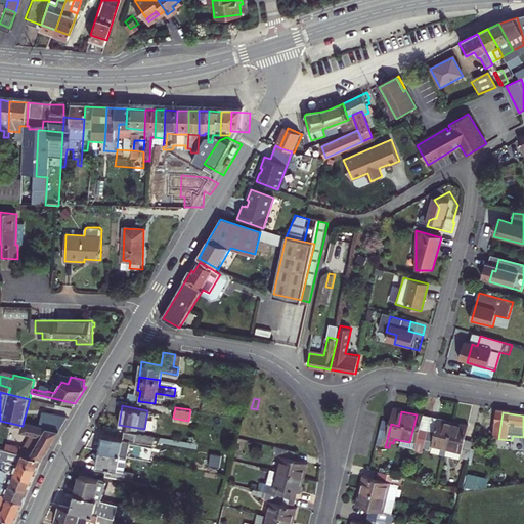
[(431,419),(417,415),(409,442),(408,449),(430,454),(435,434),(427,433),(431,419)]
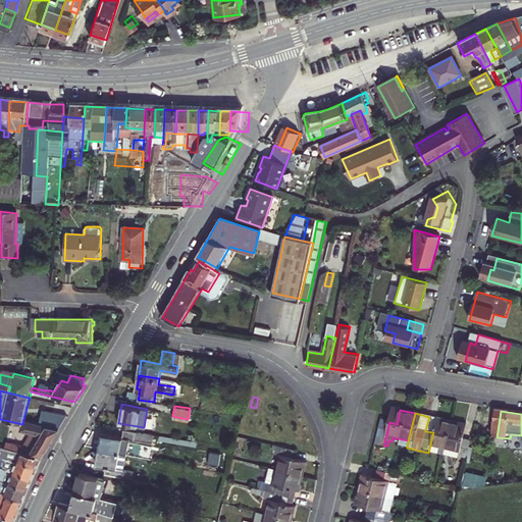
[(436,419),(429,417),(425,431),(433,432),(436,419)]
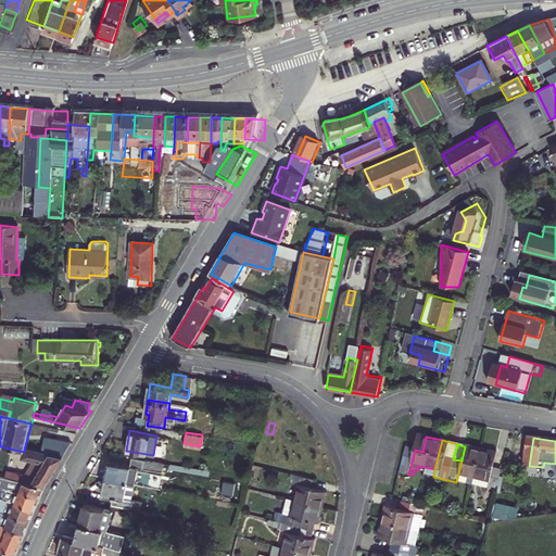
[(24,452),(22,458),(25,459),(33,462),(36,450),(25,446),(24,452)]
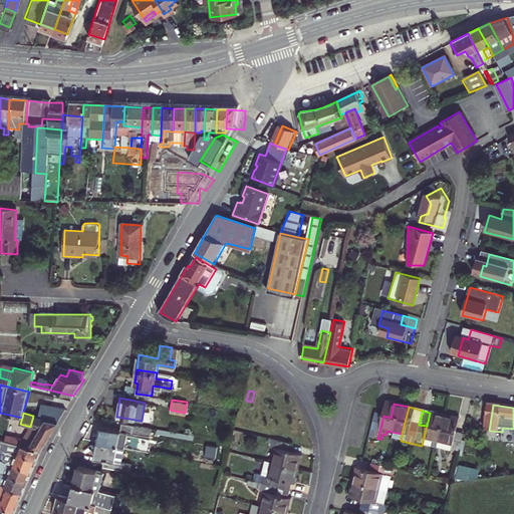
[(436,414),(430,413),(427,426),(433,428),(436,414)]
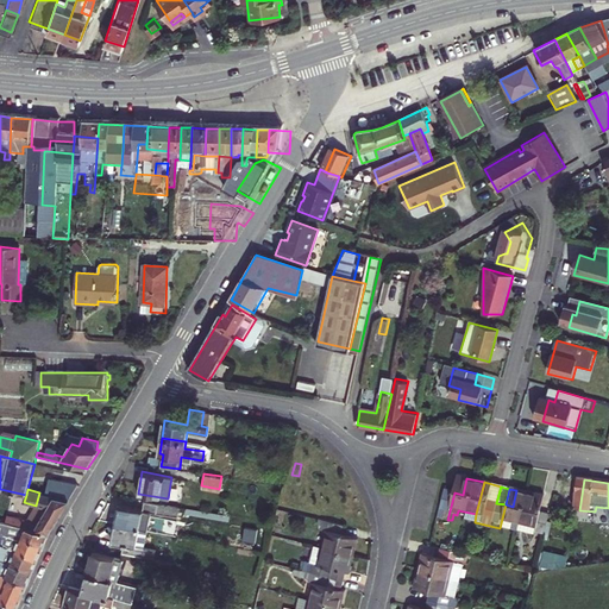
[(513,507),(506,504),(500,528),(525,535),(525,534),(527,526),(534,495),(516,490),(513,507)]
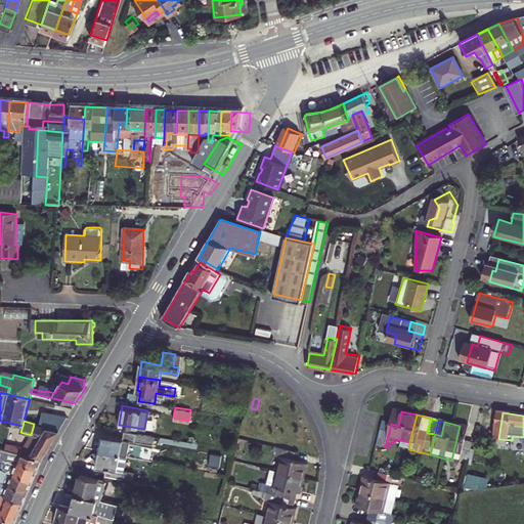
[(59,430),(34,424),(31,435),(33,435),(30,440),(36,444),(41,437),(53,440),(59,430)]
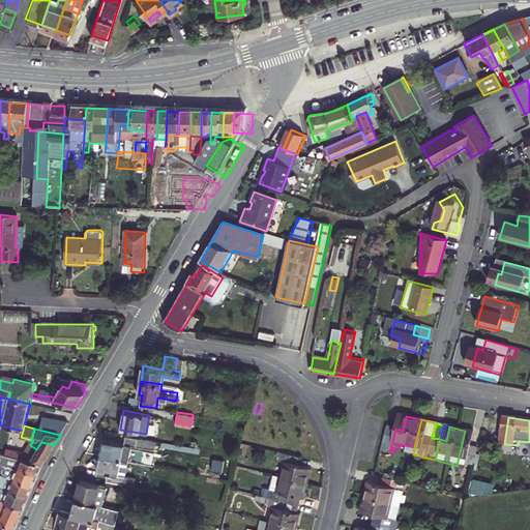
[(479,434),(465,431),(459,458),(472,462),(471,466),(479,468),(483,450),(475,448),(479,434)]
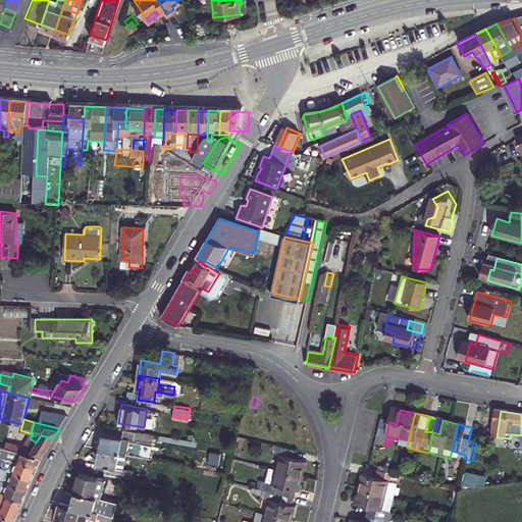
[(154,432),(123,428),(122,438),(129,439),(133,440),(134,436),(152,440),(154,432)]
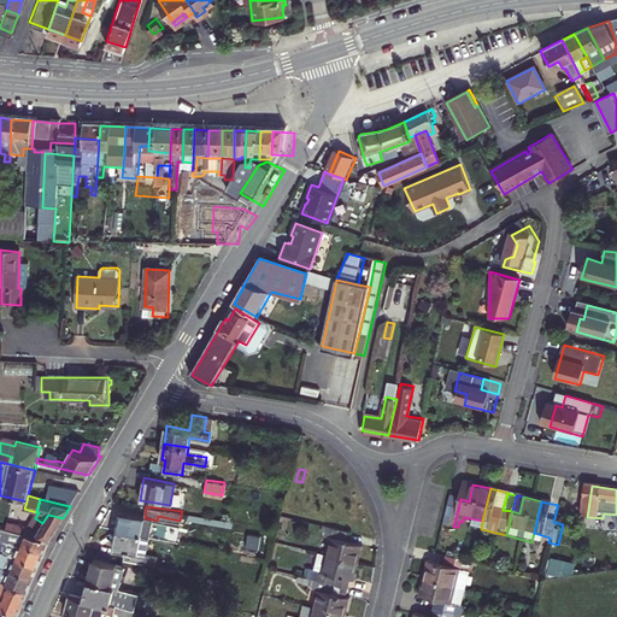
[(22,509),(17,517),(23,519),(28,510),(24,509),(22,509)]
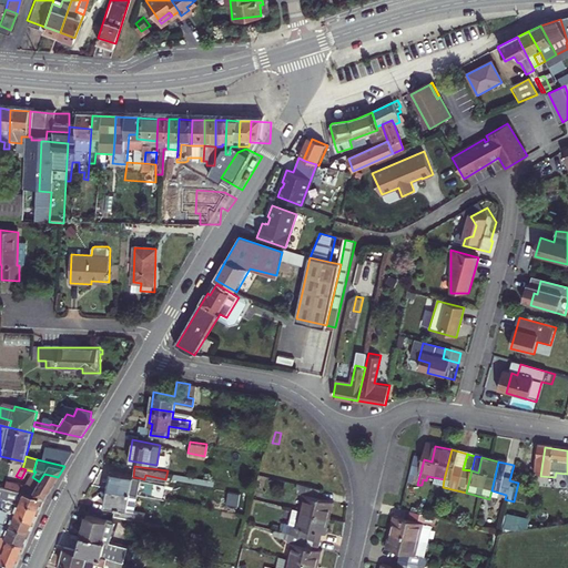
[(133,477),(111,473),(108,487),(130,492),(133,477)]
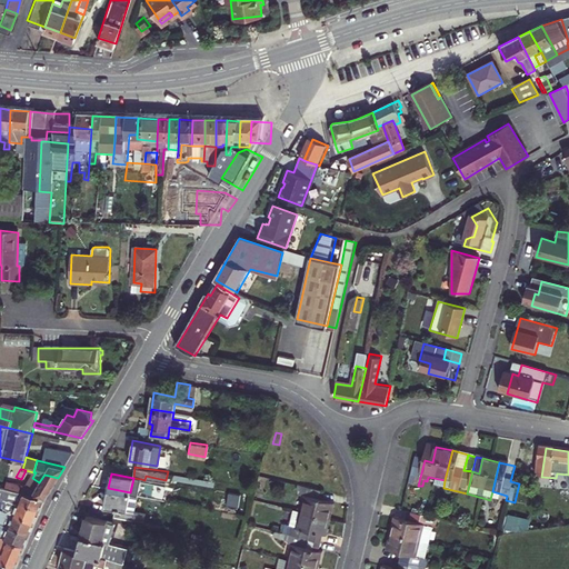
[(45,501),(58,478),(45,475),(39,482),(32,478),(21,479),(16,477),(12,483),(10,490),(45,501)]
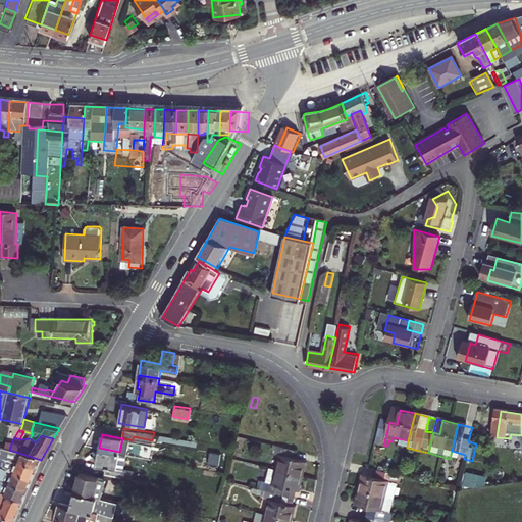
[(129,439),(122,438),(119,452),(126,453),(129,439)]
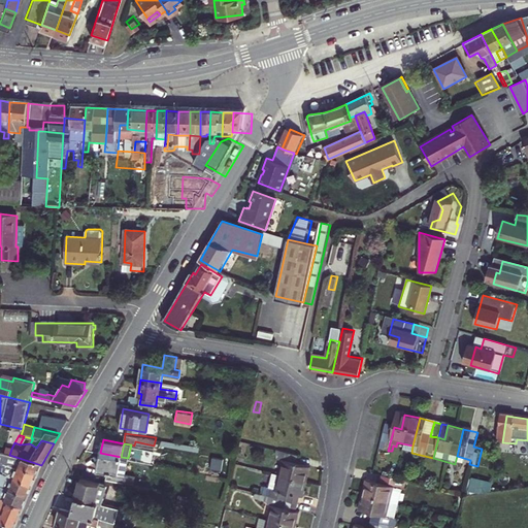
[(0,446),(0,452),(9,455),(11,449),(0,446)]
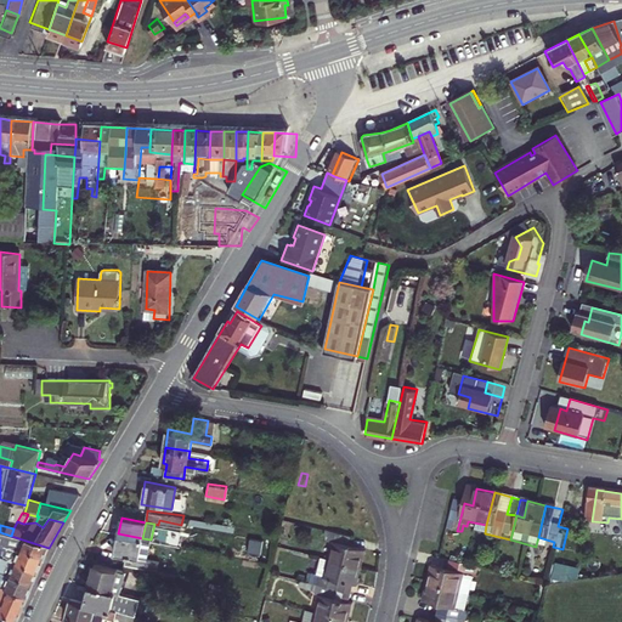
[(0,532),(0,542),(0,543),(1,541),(9,542),(6,548),(11,549),(44,560),(49,548),(11,536),(0,532)]
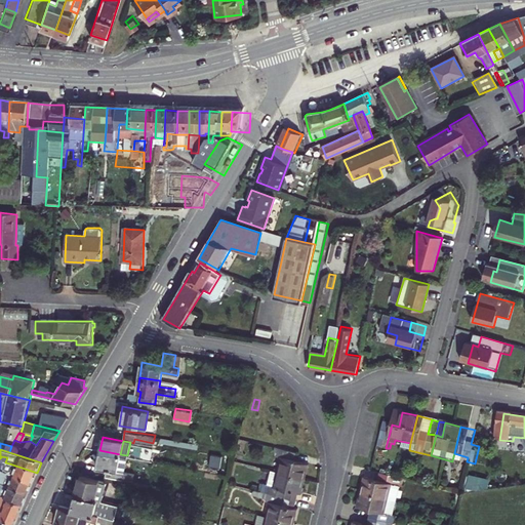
[(120,454),(99,450),(96,466),(107,468),(106,474),(132,479),(133,472),(125,470),(124,471),(117,470),(120,454)]
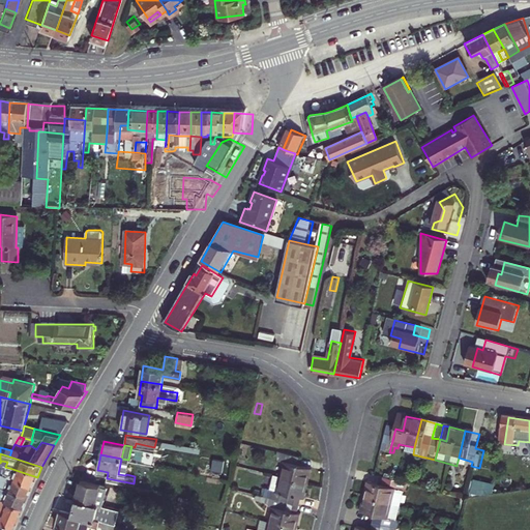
[(310,461),(288,457),(287,461),(290,462),(289,464),(294,465),(290,479),(318,486),(321,470),(319,470),(307,467),(310,461)]
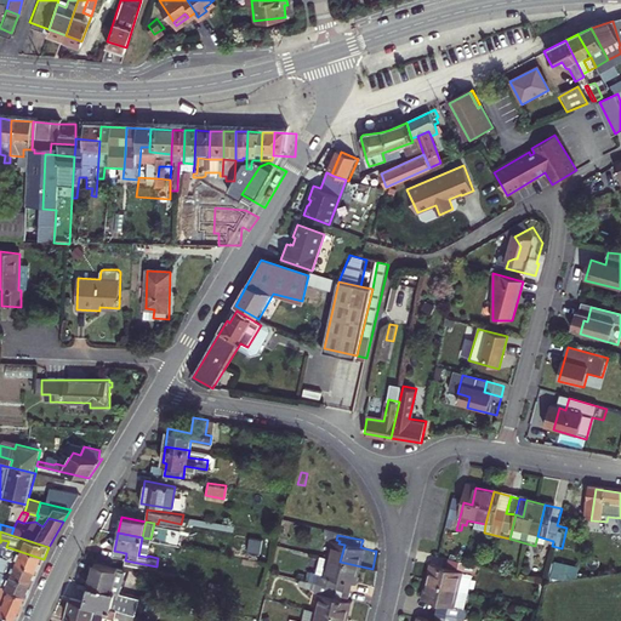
[(537,536),(535,545),(552,550),(552,546),(553,541),(537,536)]
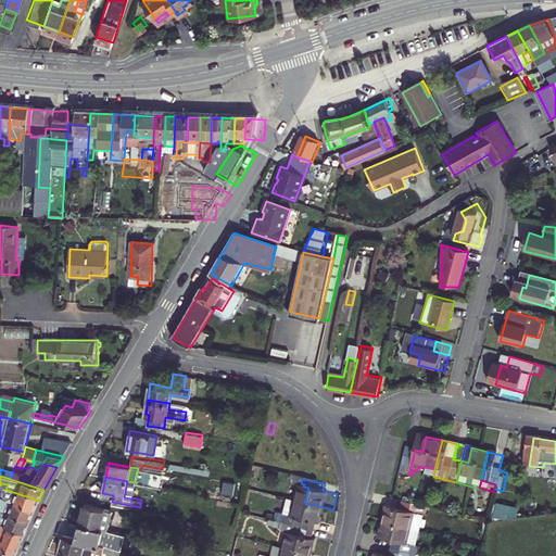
[(133,497),(135,482),(127,481),(124,497),(131,498),(133,497)]
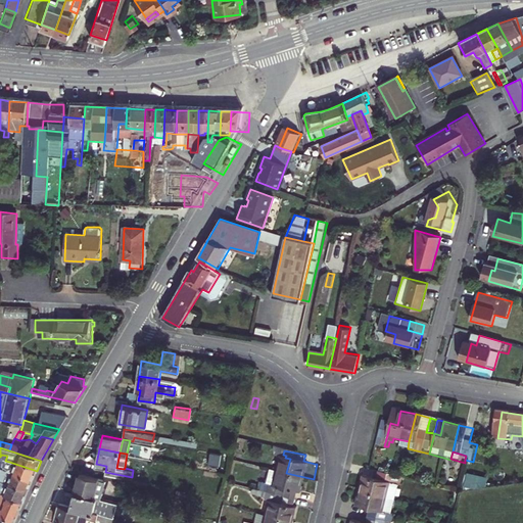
[(317,458),(305,455),(303,461),(315,464),(317,458)]
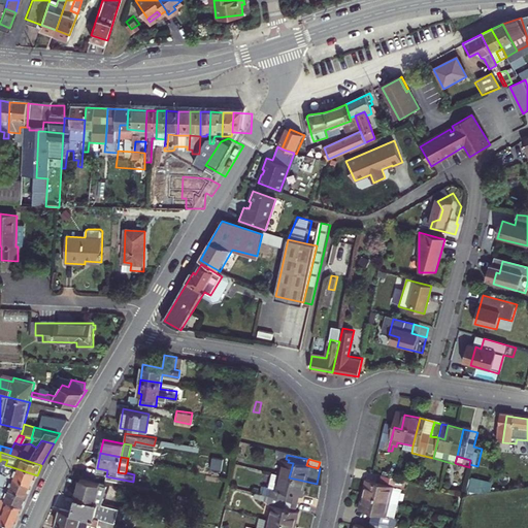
[(0,474),(32,485),(37,475),(9,466),(7,472),(0,470),(0,474)]
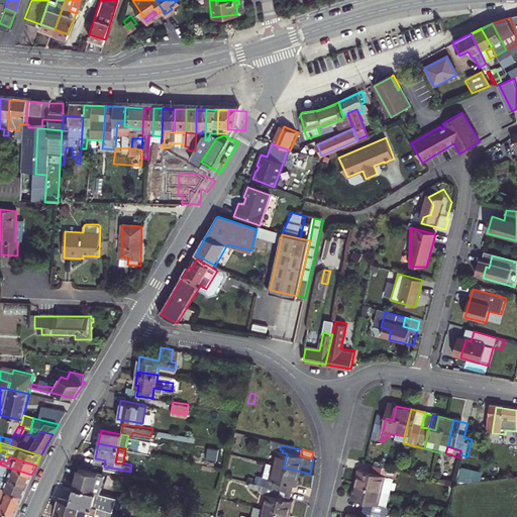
[(27,486),(31,475),(0,464),(0,475),(2,476),(26,485),(27,486)]
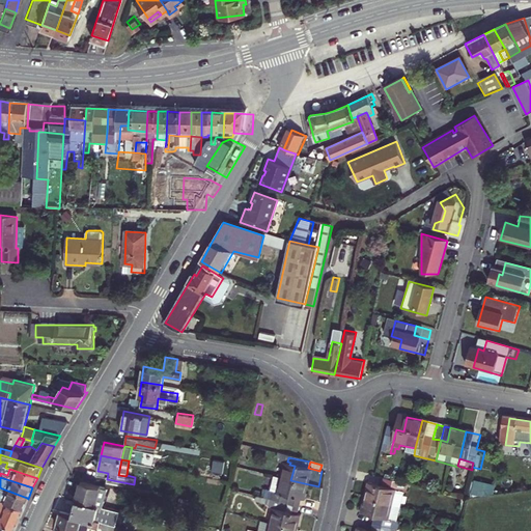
[(314,501),(318,486),(290,480),(280,478),(275,500),(299,506),(301,498),(312,501),(314,501)]
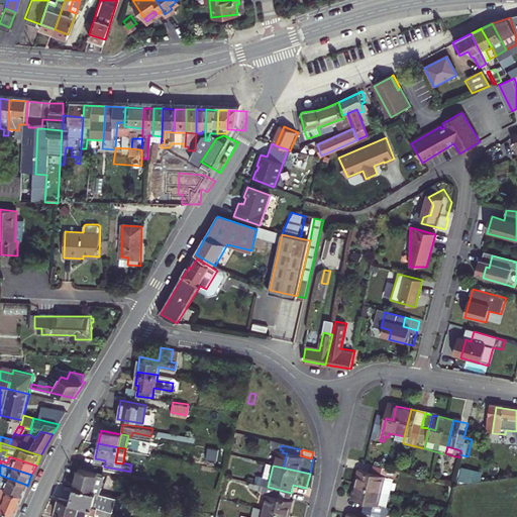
[(482,482),(483,469),(462,467),(460,479),(482,482)]
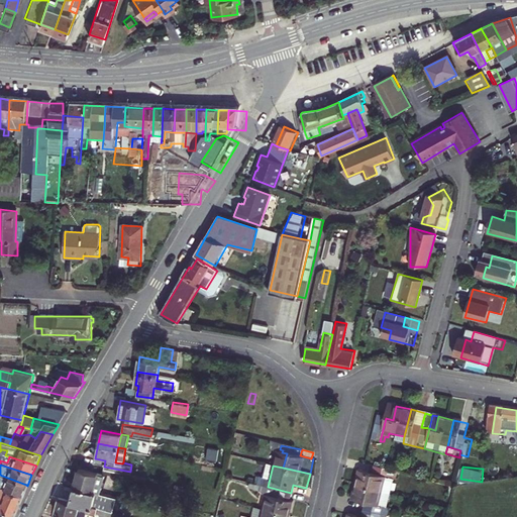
[(401,474),(381,469),(380,475),(366,471),(362,487),(396,495),(401,474)]
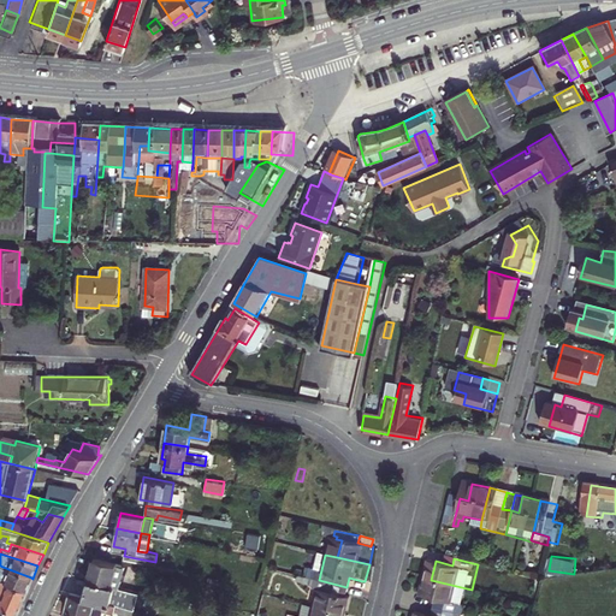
[(137,570),(107,563),(101,584),(132,592),(137,570)]
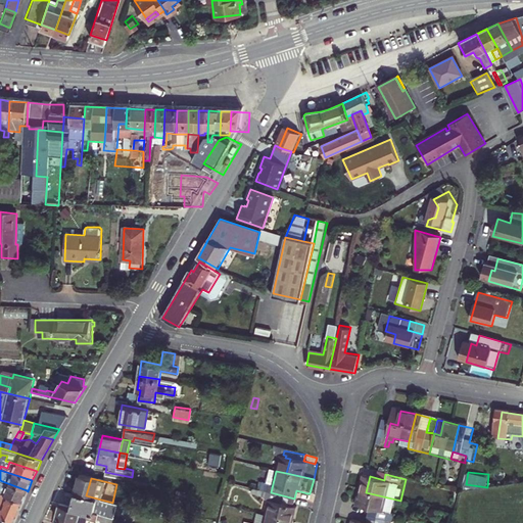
[(22,503),(28,491),(27,490),(6,483),(2,481),(0,480),(0,493),(1,493),(6,495),(22,503)]
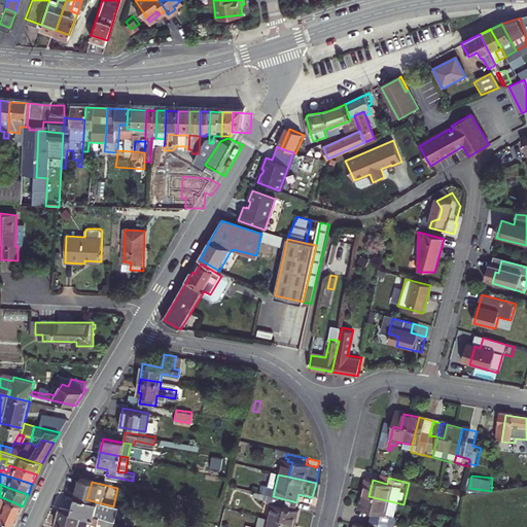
[(310,497),(299,494),(296,502),(308,504),(310,497)]
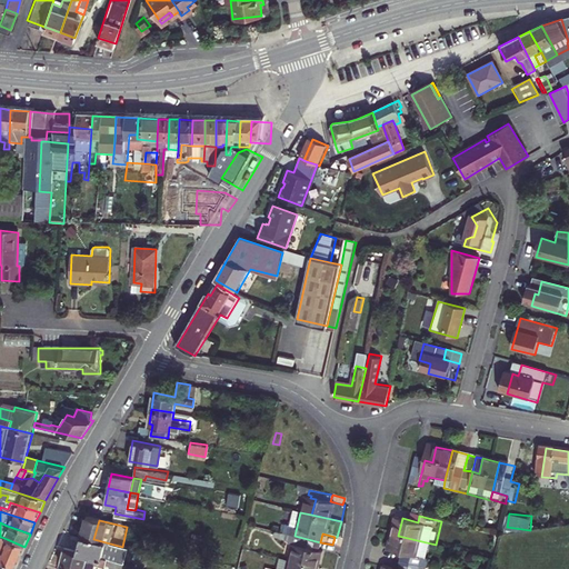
[(319,549),(320,542),(295,536),(292,535),(291,542),(305,546),(300,562),(328,568),(329,568),(333,553),(331,552),(319,549)]
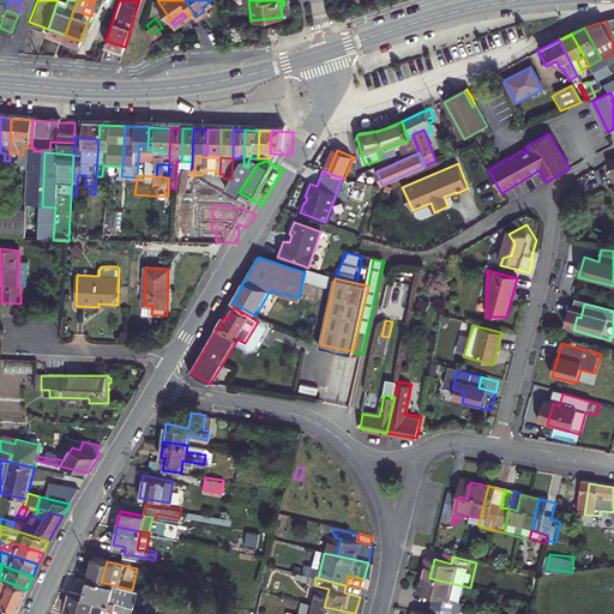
[(465,605),(470,588),(429,578),(426,595),(443,599),(440,609),(461,613),(468,613),(470,606),(465,605)]
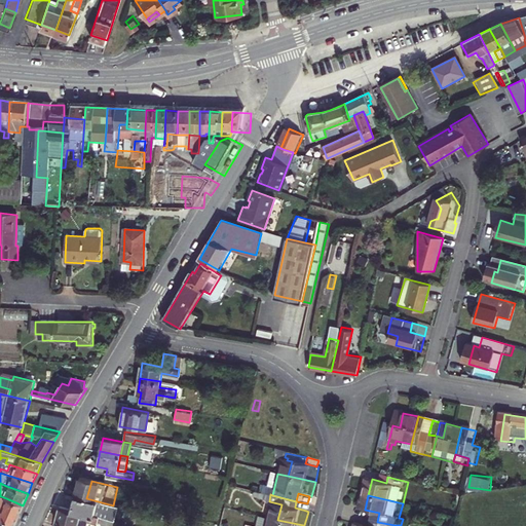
[(0,524),(4,525),(12,525),(23,505),(6,498),(1,496),(0,496),(0,524)]
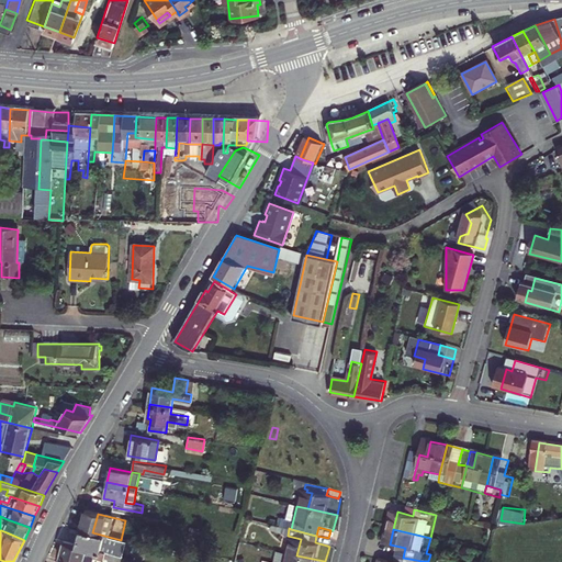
[(128,541),(121,540),(92,532),(88,549),(124,559),(128,541)]
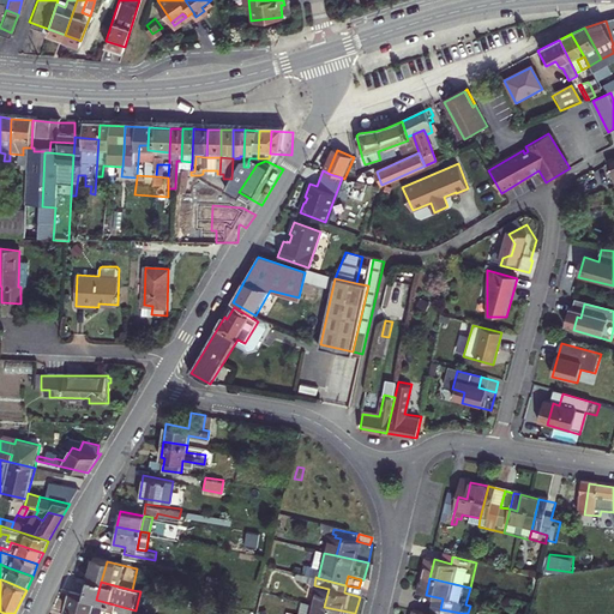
[(357,596),(359,588),(345,585),(344,593),(357,596)]
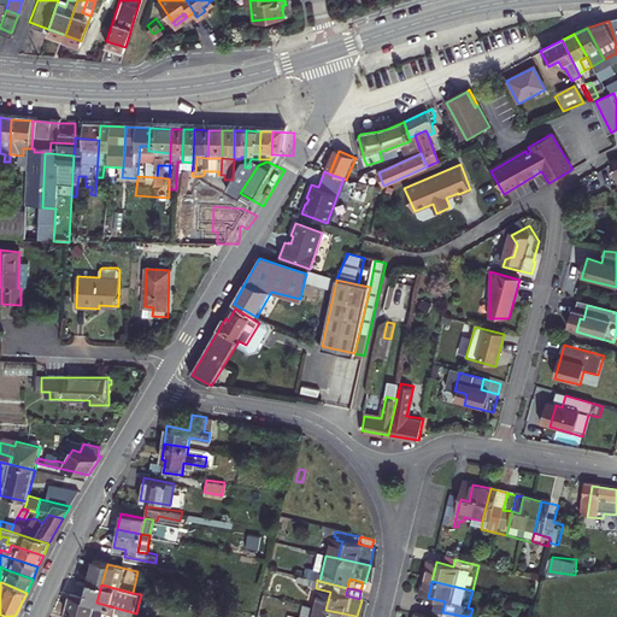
[(144,616),(145,615),(136,613),(97,603),(82,599),(76,616),(125,616),(127,616),(144,616)]
